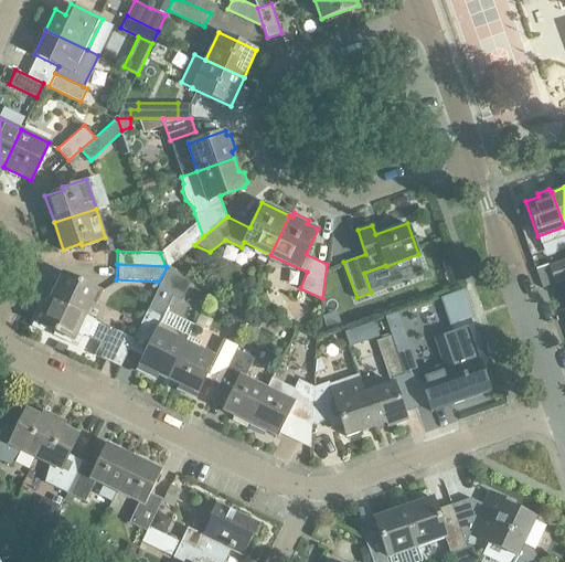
[(554,283),(564,278),(564,266),(551,273),(554,283)]
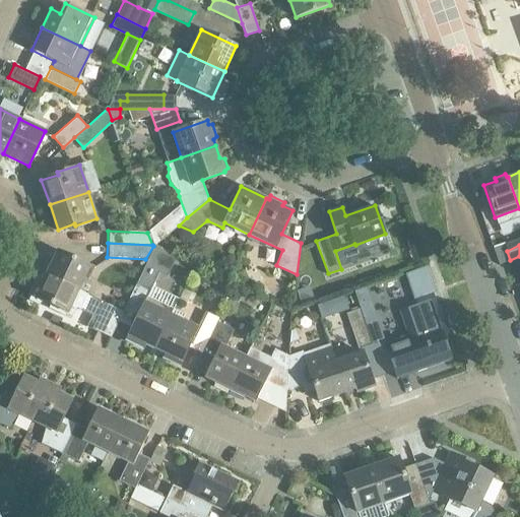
[(57,250),(46,274),(78,289),(84,276),(88,278),(94,265),(74,256),(73,258),(57,250)]
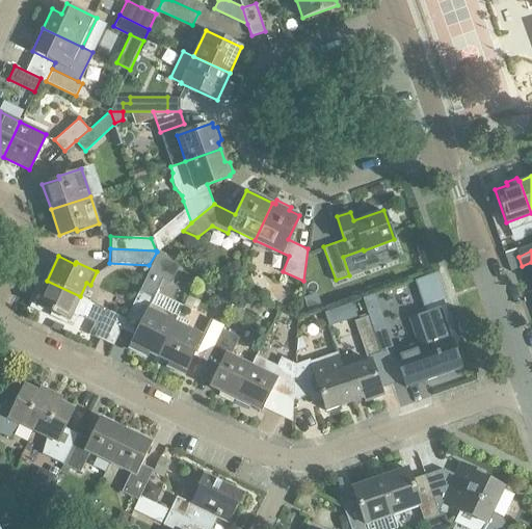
[(436,270),(415,279),(424,305),(446,296),(436,270)]
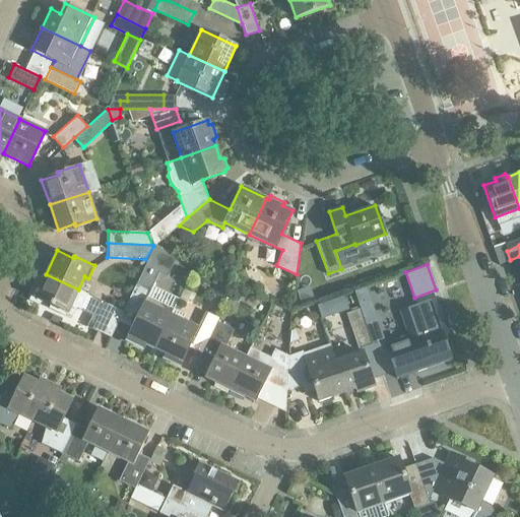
[(201,272),(199,277),(209,282),(212,277),(201,272)]
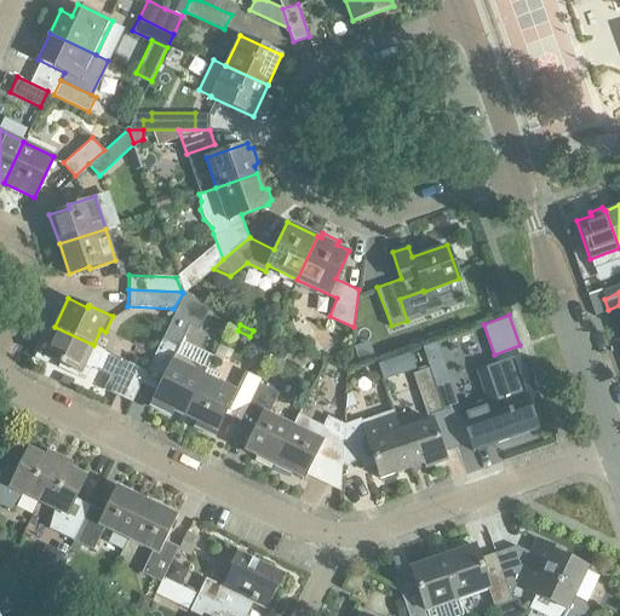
[(93,345),(55,327),(47,341),(42,339),(35,356),(46,362),(49,358),(61,363),(59,366),(84,378),(90,364),(96,367),(104,350),(93,345)]
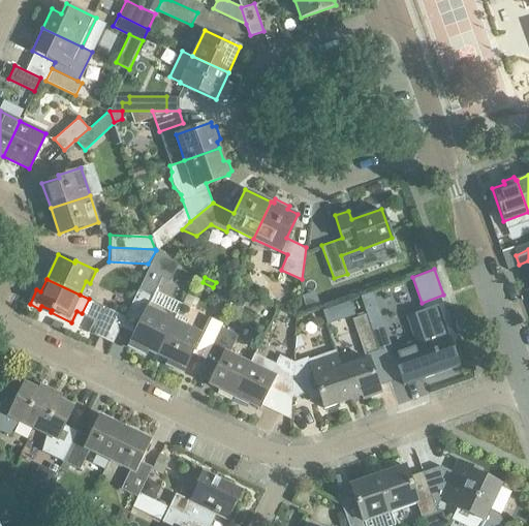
[(147,349),(157,354),(173,323),(182,304),(141,283),(127,313),(141,320),(128,345),(145,353),(147,349)]
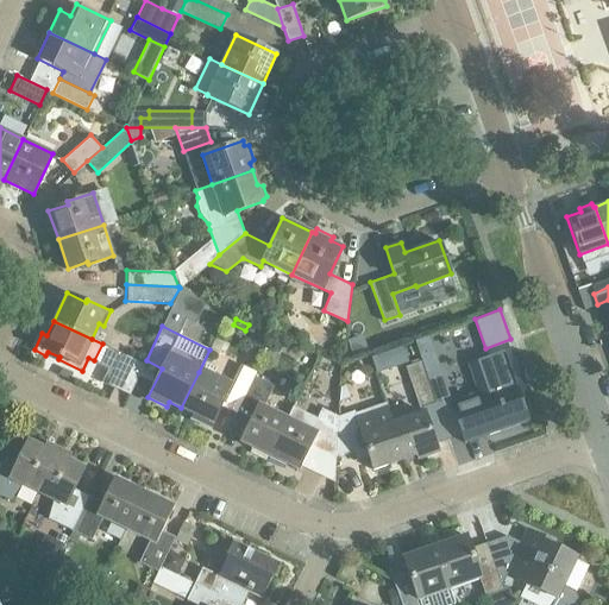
[(346,338),(352,354),(368,348),(363,333),(346,338)]
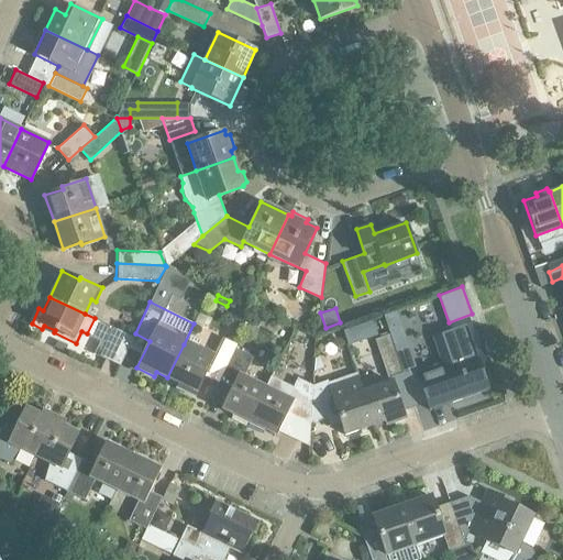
[(262,316),(253,311),(249,321),(257,326),(262,316)]
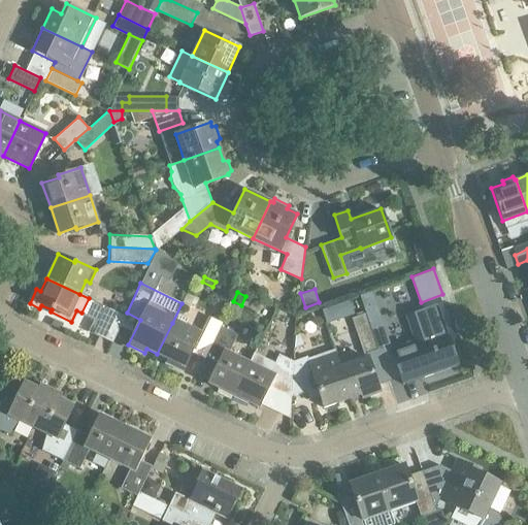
[(443,316),(438,303),(406,316),(415,339),(391,349),(402,380),(422,372),(424,376),(457,364),(451,345),(458,342),(449,314),(443,316)]
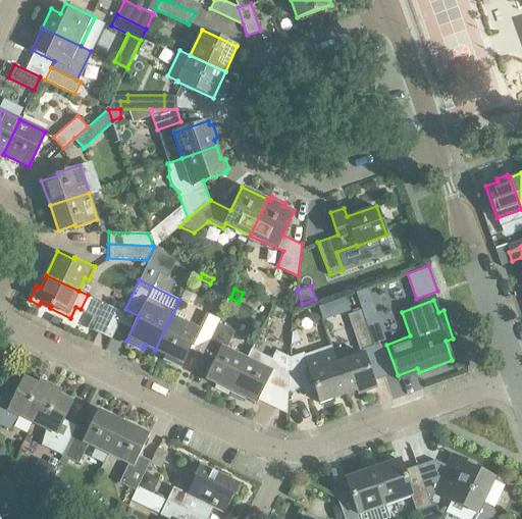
[(109,305),(103,317),(94,312),(88,323),(84,321),(77,333),(92,341),(97,330),(111,338),(123,312),(109,305)]
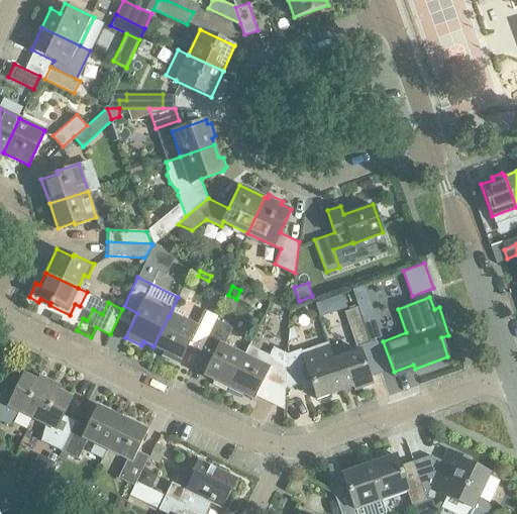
[(345,310),(356,344),(370,340),(357,306),(345,310)]
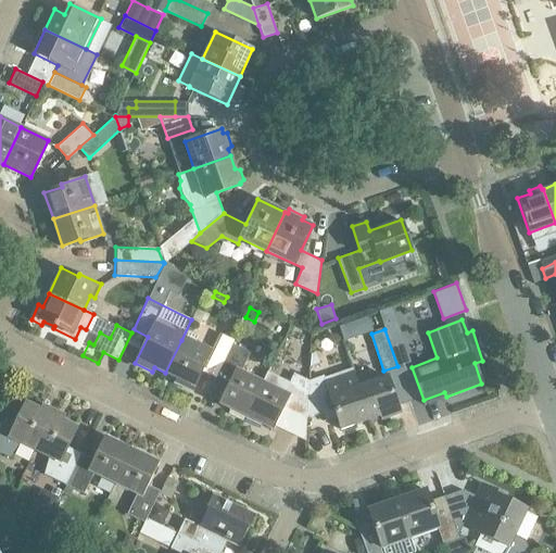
[(181,340),(165,373),(177,378),(175,382),(192,391),(205,364),(219,371),(235,339),(219,332),(212,349),(194,341),(192,346),(181,340)]
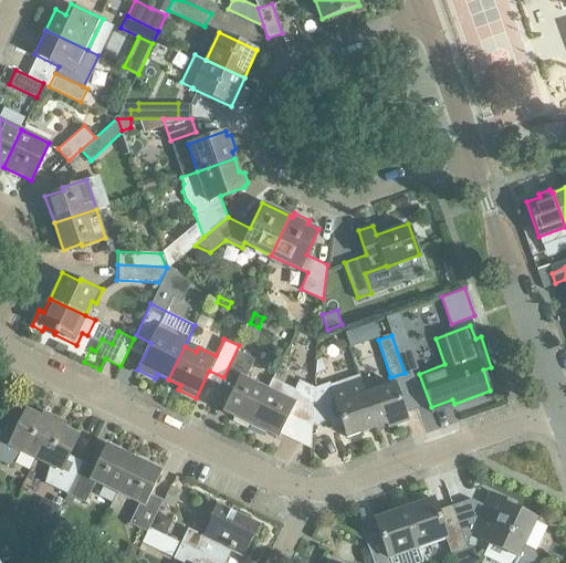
[(397,351),(404,371),(417,366),(410,347),(397,351)]
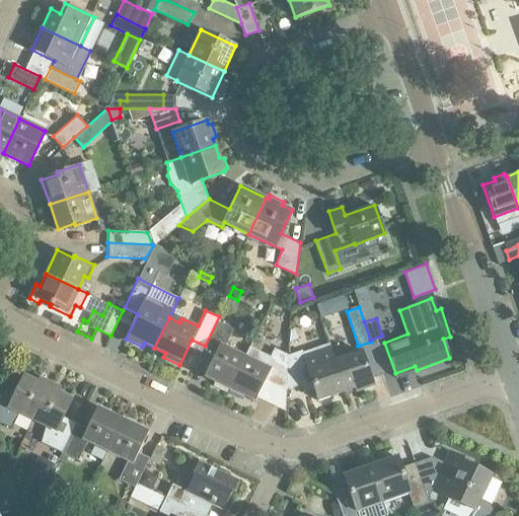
[(204,376),(229,388),(245,355),(225,346),(233,327),(217,320),(203,350),(214,355),(204,376)]
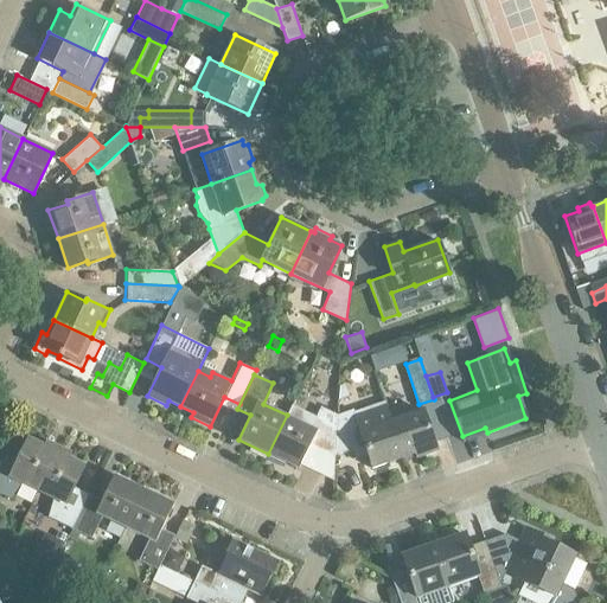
[(345,383),(340,385),(339,398),(349,395),(345,383)]
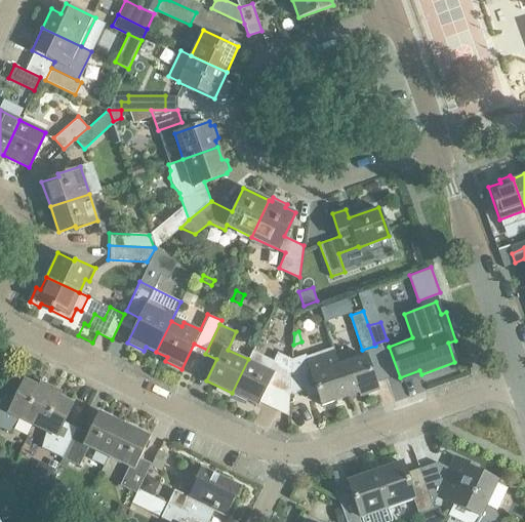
[(306,354),(292,358),(289,394),(306,388),(309,395),(318,392),(322,404),(349,395),(338,364),(333,348),(307,357),(306,354)]
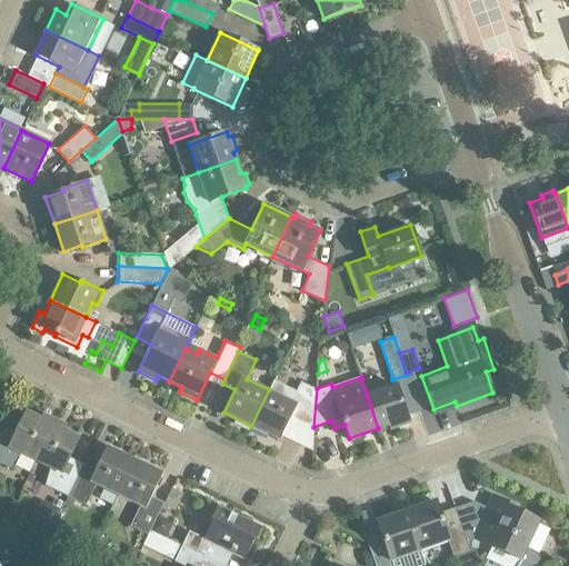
[(269,389),(251,426),(279,440),(290,416),(313,427),(317,388),(301,381),(297,390),(273,379),(269,389)]
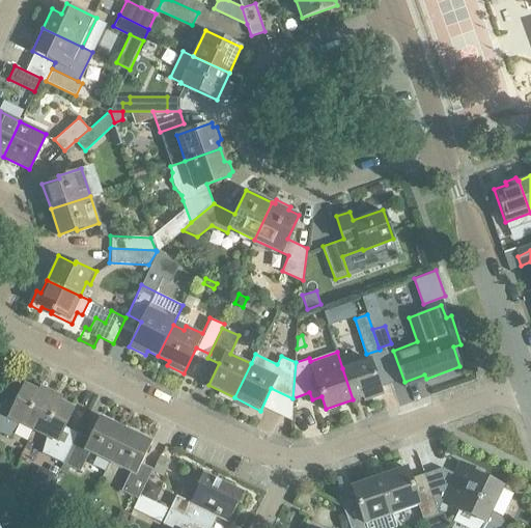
[(370,359),(342,368),(353,399),(363,396),(365,400),(382,394),(370,359)]
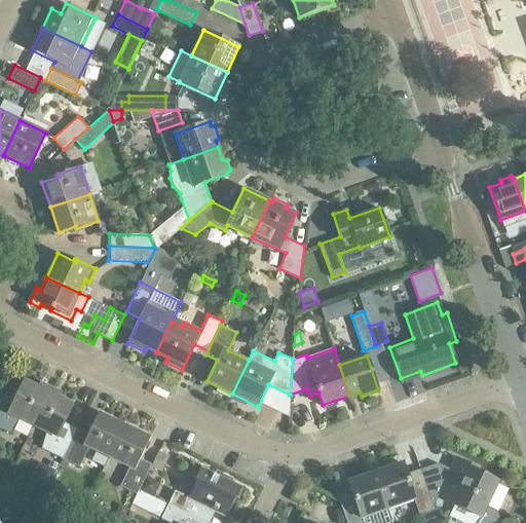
[(19,418),(32,424),(50,387),(40,382),(38,386),(24,379),(15,398),(2,391),(0,397),(0,426),(9,432),(19,418)]
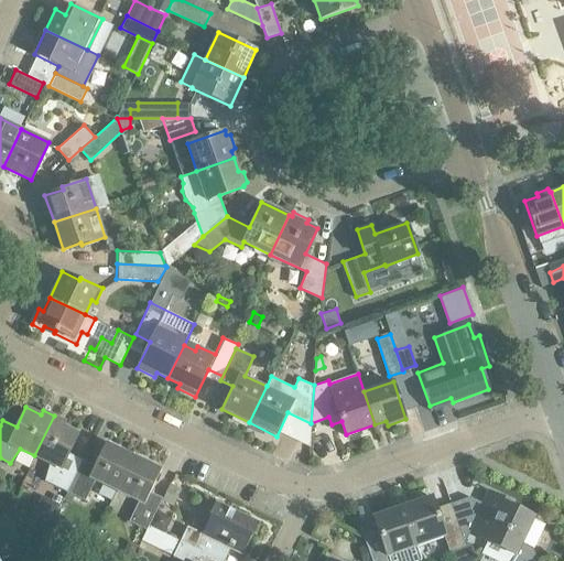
[(45,479),(66,491),(82,459),(68,452),(78,432),(63,424),(65,421),(54,416),(34,455),(50,463),(45,479)]
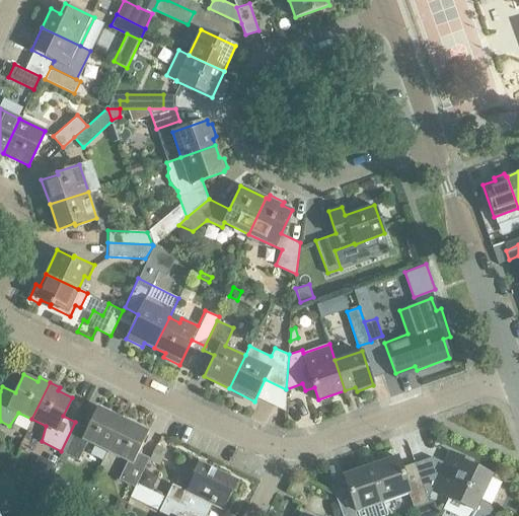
[(87,441),(106,450),(123,418),(97,406),(86,427),(75,422),(61,451),(68,454),(78,459),(87,441)]
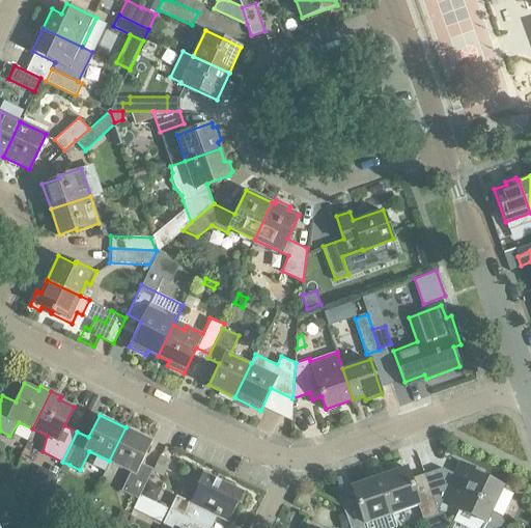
[(126,427),(109,461),(131,471),(121,490),(138,498),(152,468),(141,463),(151,440),(126,427)]
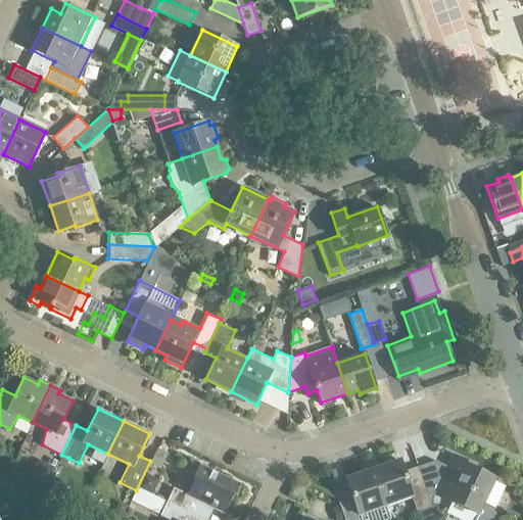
[(158,447),(151,462),(160,466),(168,452),(158,447)]
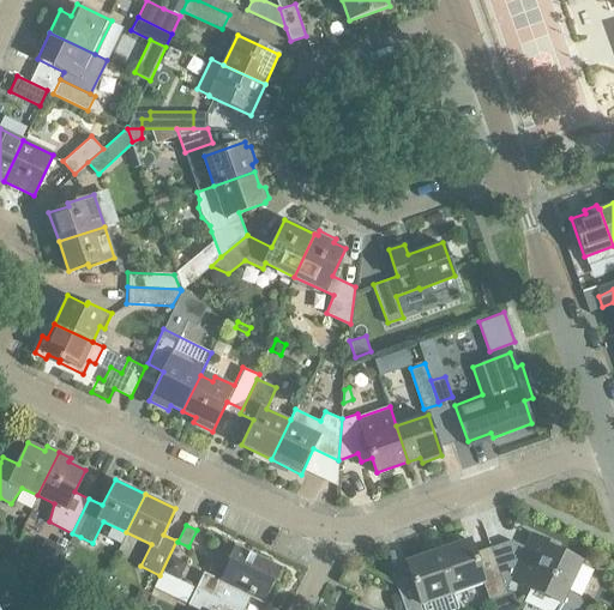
[(591,609),(589,609),(584,609),(581,597),(567,591),(582,561),(553,547),(554,544),(531,532),(525,545),(511,539),(491,547),(505,590),(512,575),(528,583),(527,586),(560,603),(557,609),(591,609)]
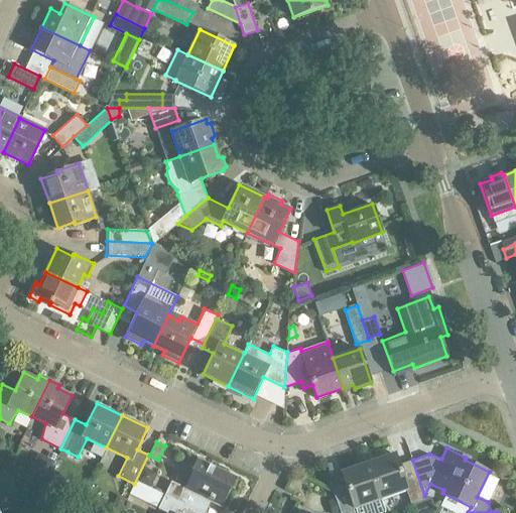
[(63,459),(68,452),(60,449),(58,454),(57,456),(63,459)]
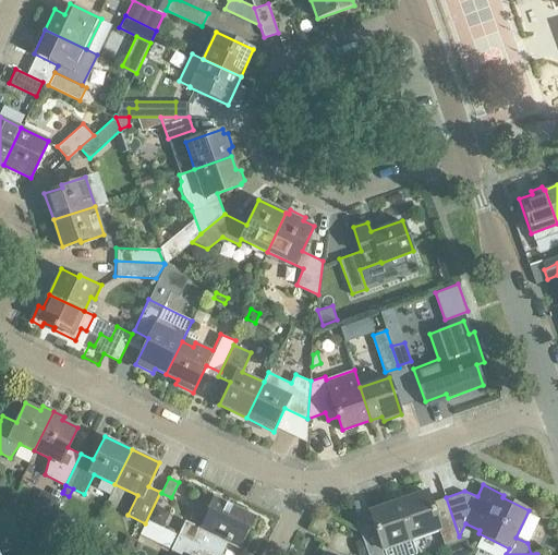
[(58,496),(61,491),(53,487),(51,493),(58,496)]
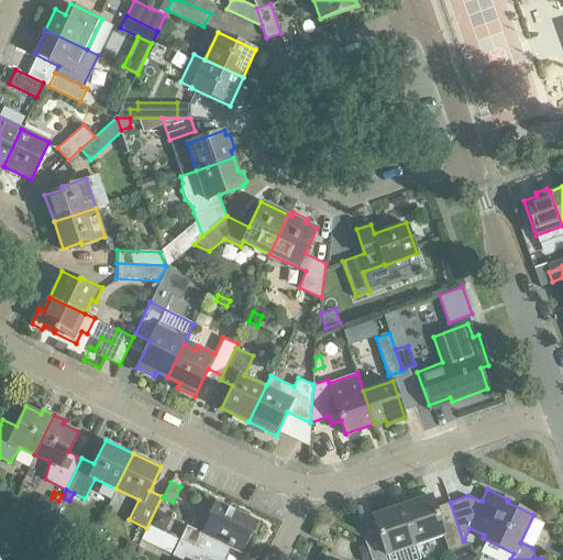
[(464,544),(463,541),(450,502),(434,507),(430,494),(401,504),(416,544),(443,534),(449,549),(464,544)]
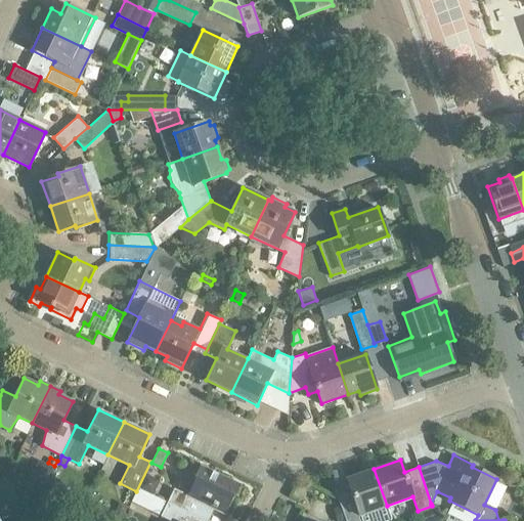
[(32,475),(47,482),(55,467),(45,462),(37,465),(32,475)]
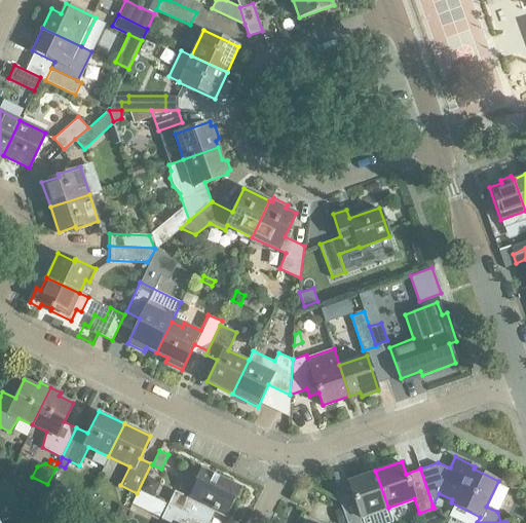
[(175,490),(167,503),(191,515),(199,519),(205,507),(226,516),(240,486),(201,468),(187,496),(175,490)]
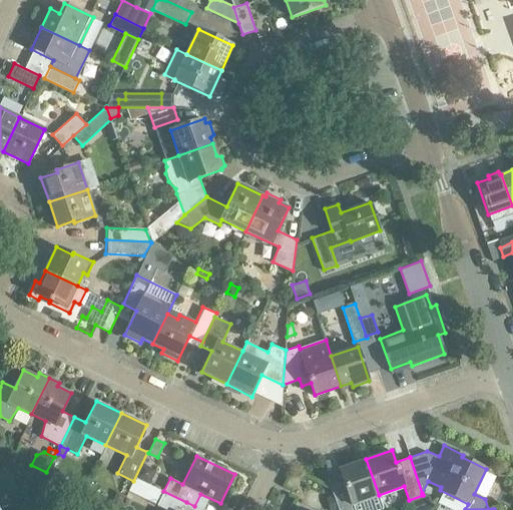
[(380,509),(383,509),(379,495),(366,459),(340,469),(344,480),(330,484),(339,509),(380,509)]
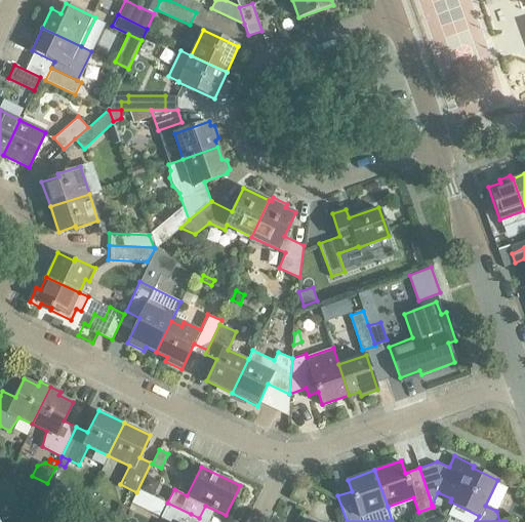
[(174,521),(173,521),(187,521),(191,514),(167,503),(156,497),(150,510),(161,515),(161,516),(174,521)]
